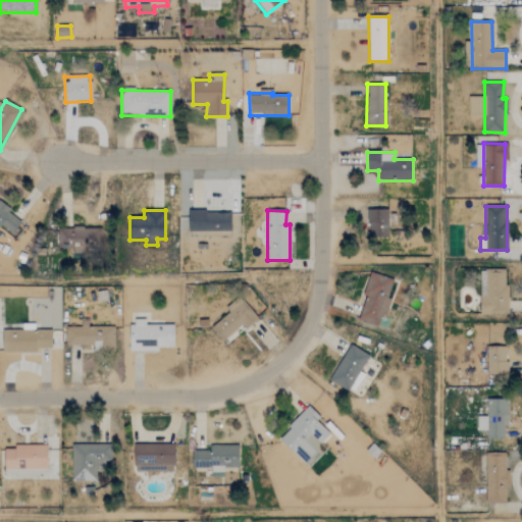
[(369,238),(388,237),(387,210),(368,210),(369,238)]
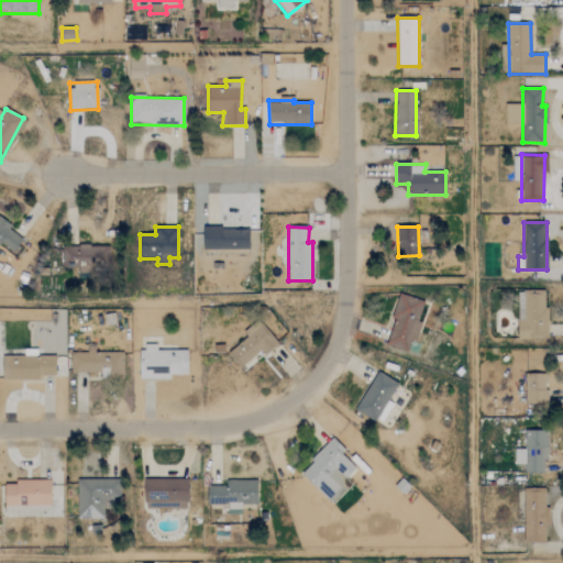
[(203,250),(250,250),(249,228),(202,229),(203,250)]
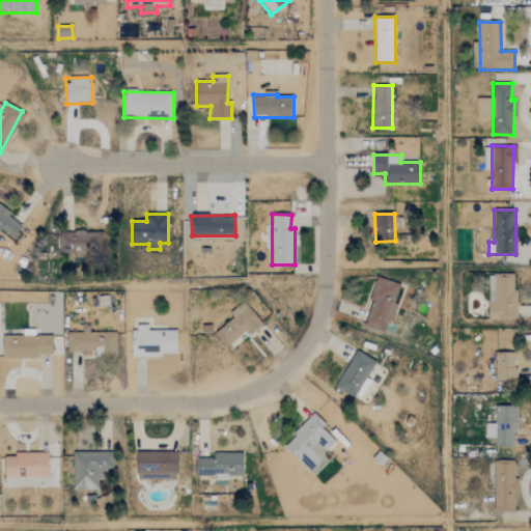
[(58,253),(74,253),(74,257),(88,258),(88,251),(103,251),(103,232),(58,231),(58,253)]
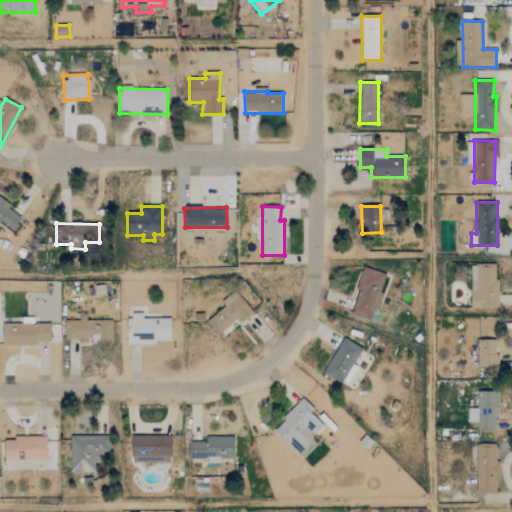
[(370,320),(374,308),(378,309),(383,294),(380,292),(386,275),(363,266),(355,290),(359,291),(351,313),(370,320)]
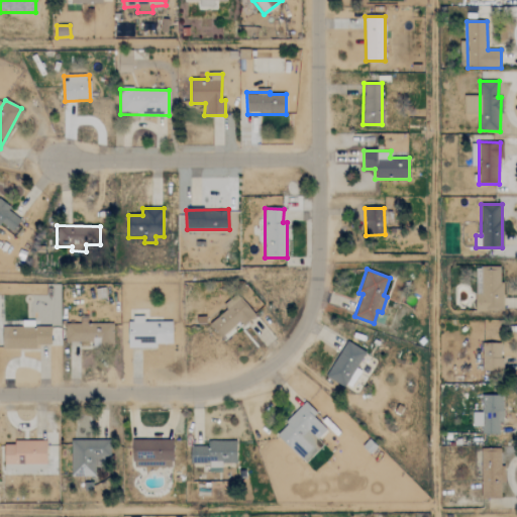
[(476,312),(503,311),(502,269),(481,270),(482,294),(476,295),(476,312)]
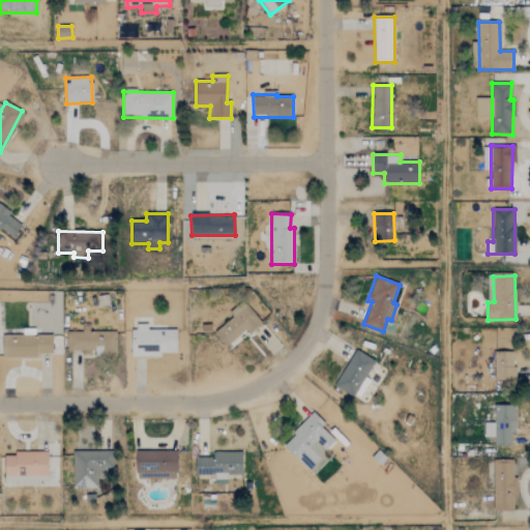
[(260,322),(245,303),(214,329),(228,347),(260,322)]
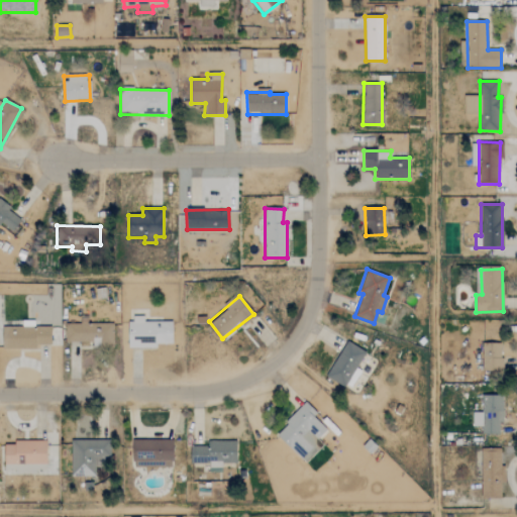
[(172,346),(172,322),(143,322),(143,316),(129,316),(129,346),(172,346)]
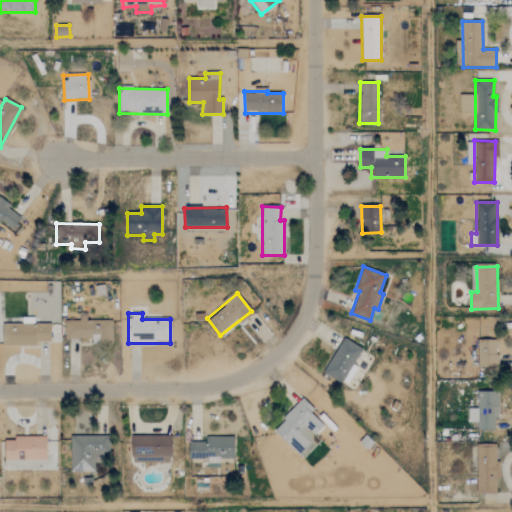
[(64,340),(112,340),(112,320),(64,321),(64,340)]
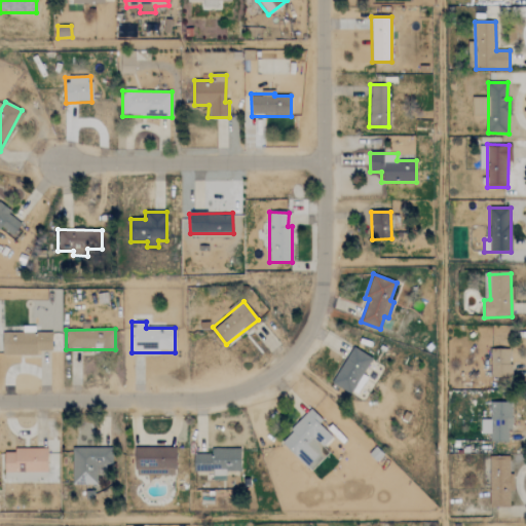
[(51,333),(2,332),(2,353),(38,354),(38,350),(51,351),(51,333)]
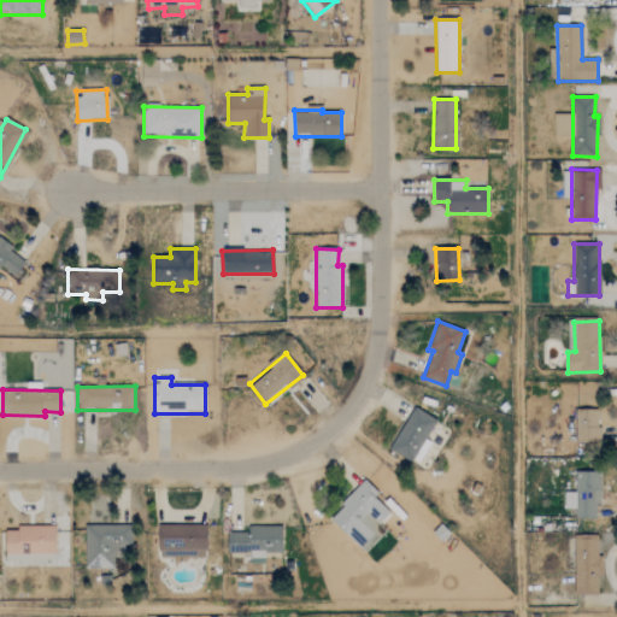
[(389,448),(417,465),(432,444),(424,439),(436,421),(415,407),(389,448)]
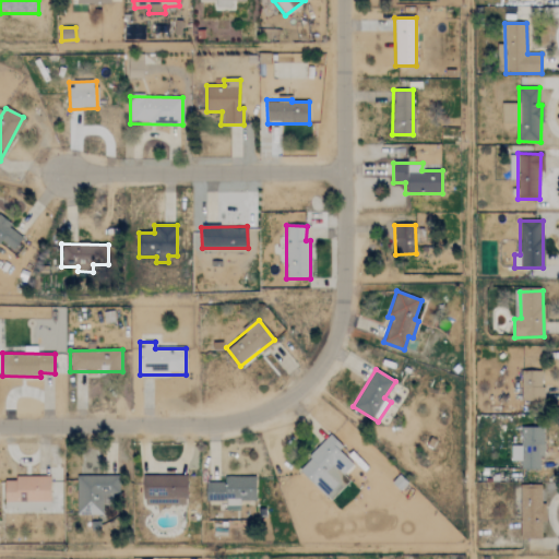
[(521,401),(542,402),(543,372),(521,371),(521,401)]
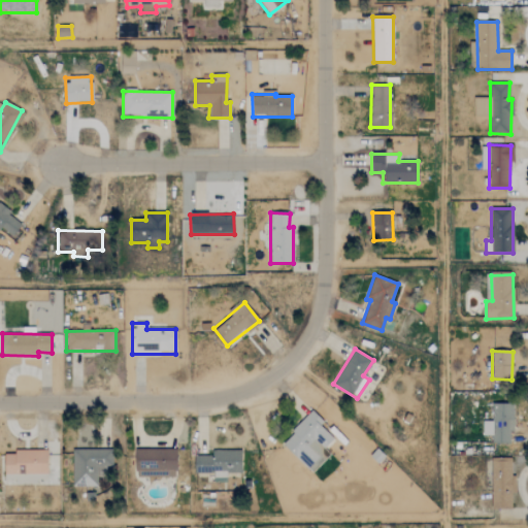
[(509,443),(509,432),(514,432),(514,404),(492,403),(492,422),(483,422),(483,436),(492,436),(492,443),(509,443)]
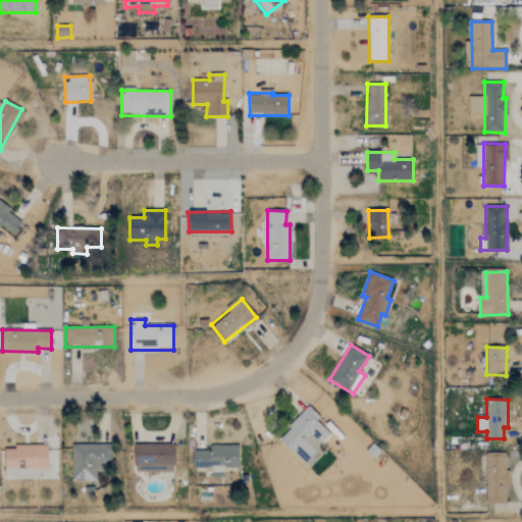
[(277,438),(309,468),(326,450),(320,444),(329,433),(316,420),(319,417),(309,406),(277,438)]
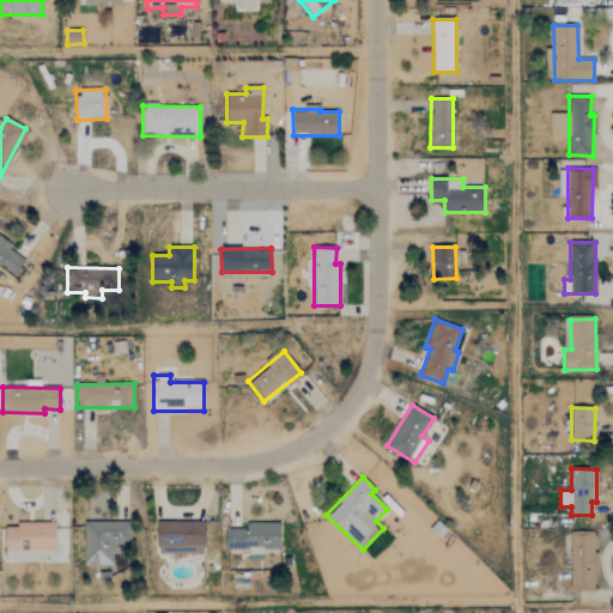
[(205,521),(157,522),(158,554),(205,553),(205,521)]
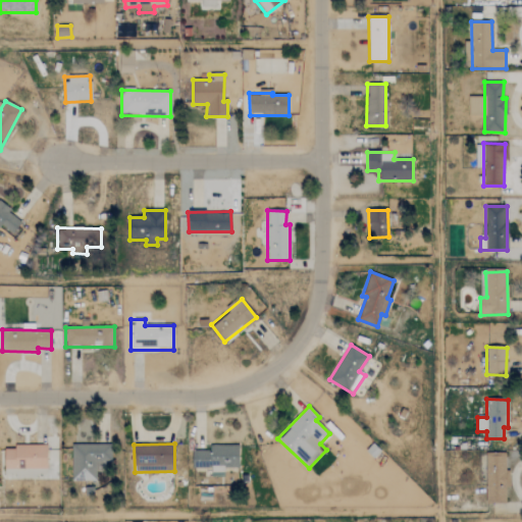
[(110,445),(71,445),(71,480),(95,481),(96,471),(110,472),(110,445)]
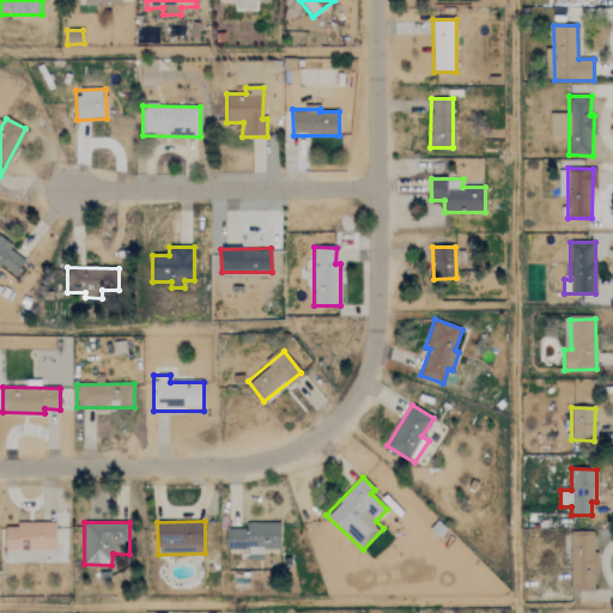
[(5,525),(5,563),(43,562),(43,558),(55,558),(54,523),(5,525)]
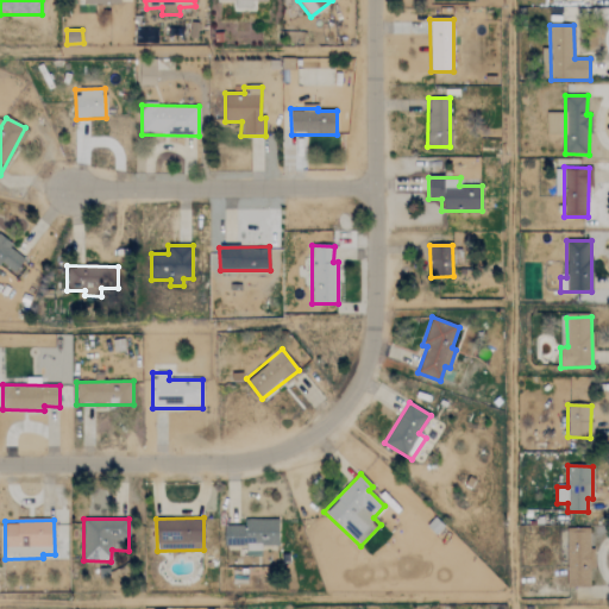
[(278,520),(244,520),(244,526),(224,526),(224,546),(246,546),(246,557),(261,557),(261,546),(278,546),(278,520)]
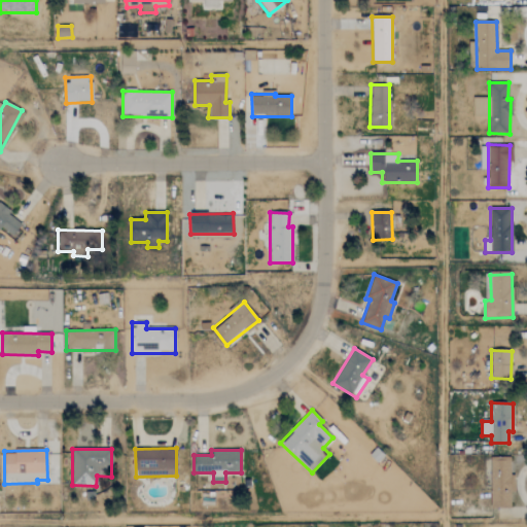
[(513,475),(510,475),(510,460),(490,459),(490,508),(513,508),(513,475)]
